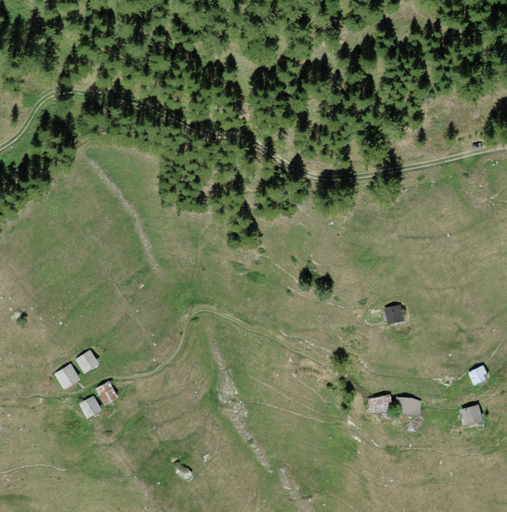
[(408,320),(404,306),(391,309),(394,323),(408,320)]
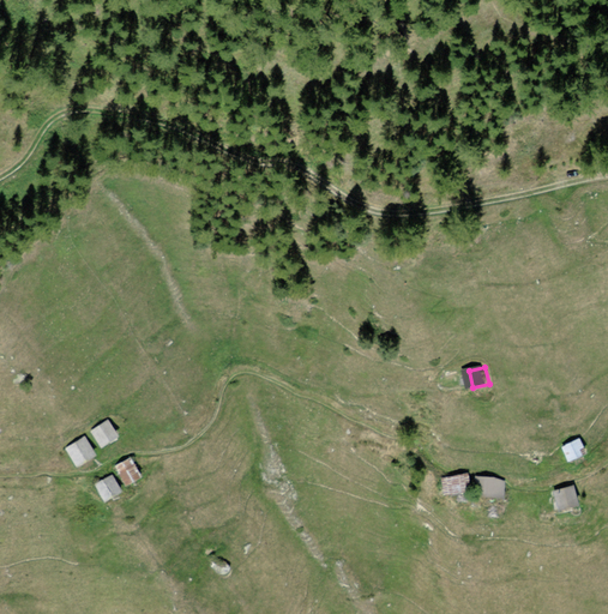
[(108,419),(91,429),(101,446),(119,435),(108,419)]
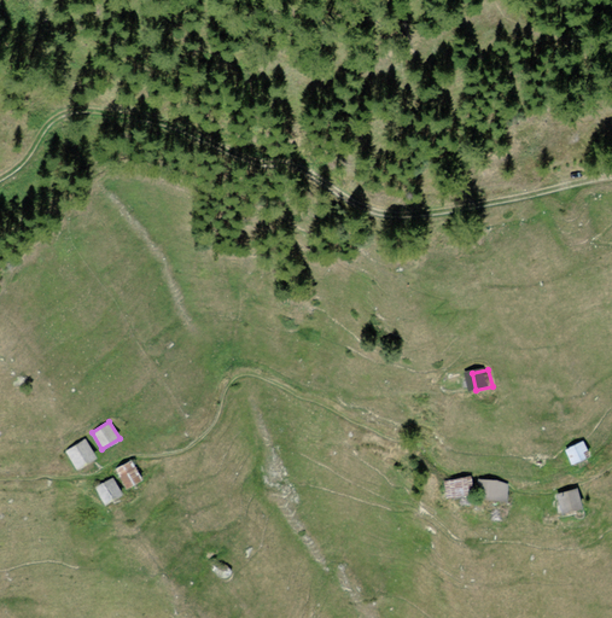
[(584,438),(565,447),(571,461),(590,454),(584,438)]
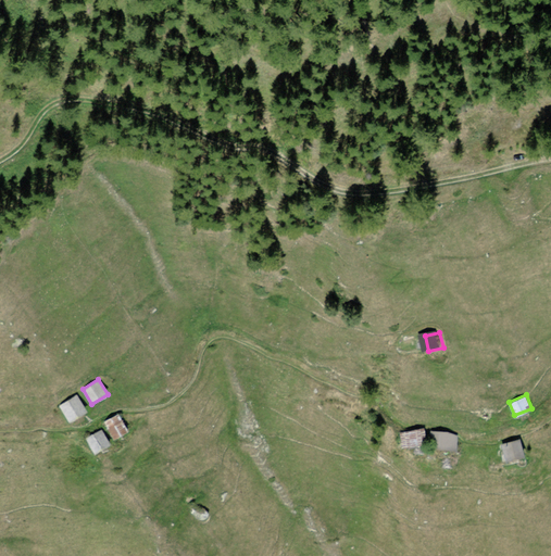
[(77,395),(59,403),(67,424),(86,415),(77,395)]
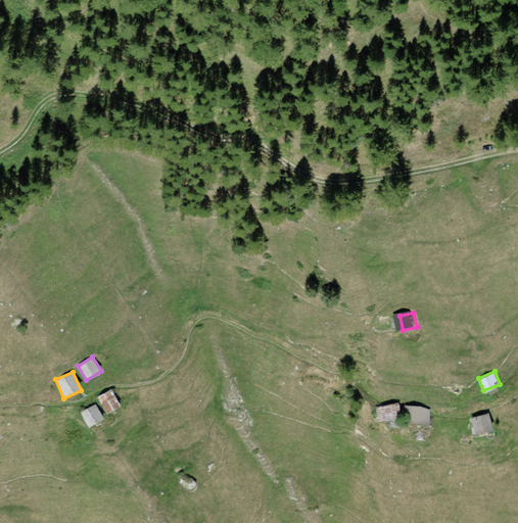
[(112,390),(98,396),(106,413),(121,406),(112,390)]
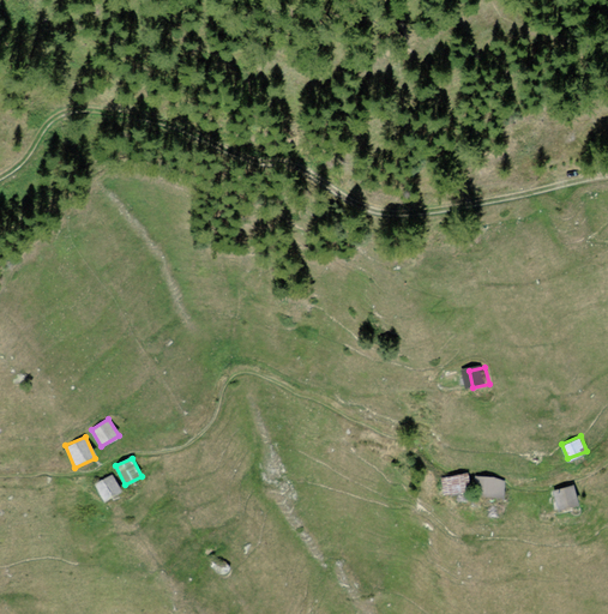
[(113,475),(95,483),(102,500),(120,492),(113,475)]
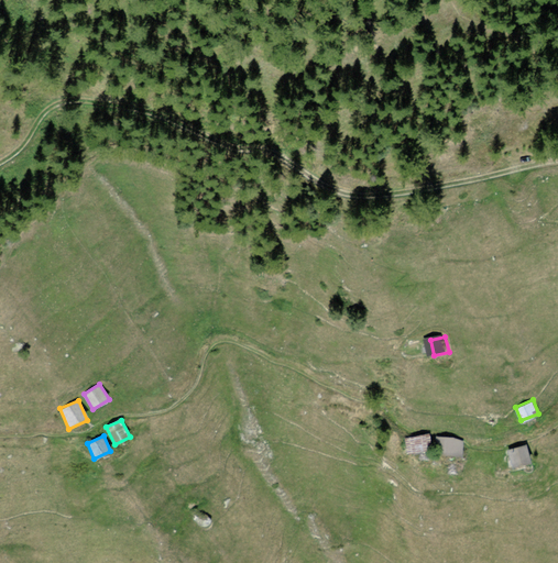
[(435,435),(413,440),(415,453),(437,450),(435,435)]
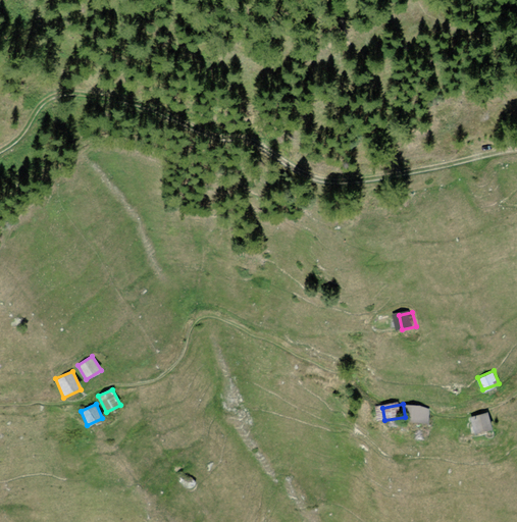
[(424,408),(411,408),(410,421),(432,423),(432,411),(424,408)]
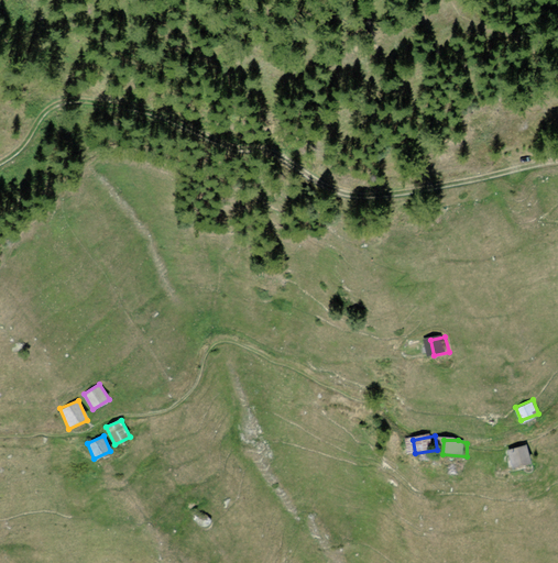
[(531,448),(515,452),(520,466),(534,463),(531,448)]
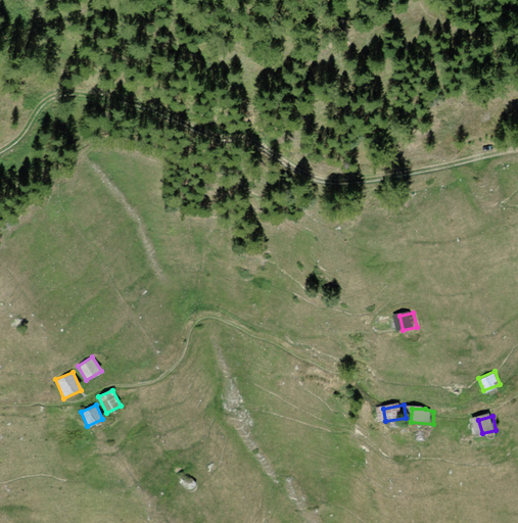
All buildings are outlined.
